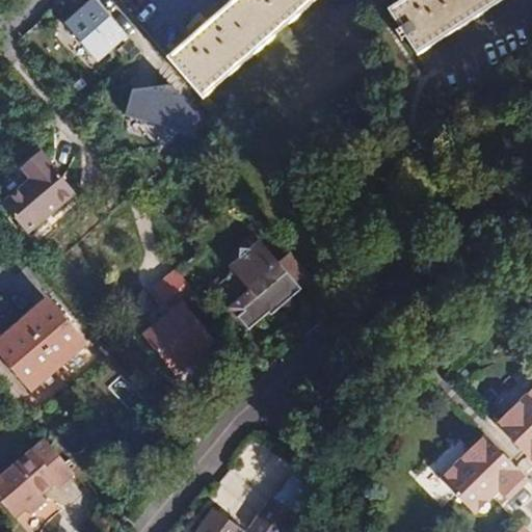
[(99,0),(92,0),(65,23),(101,65),(132,41),(99,0)]
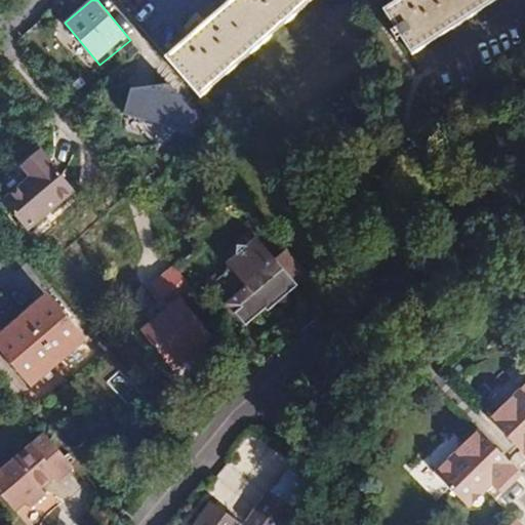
[(165,55),(201,96),(314,0),(230,0),(201,25),(188,36),(165,55)]
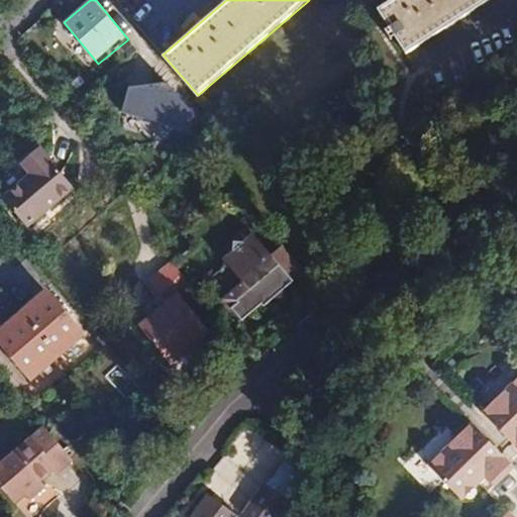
[(398,0),(378,12),(385,24),(405,55),(490,0),(398,0)]
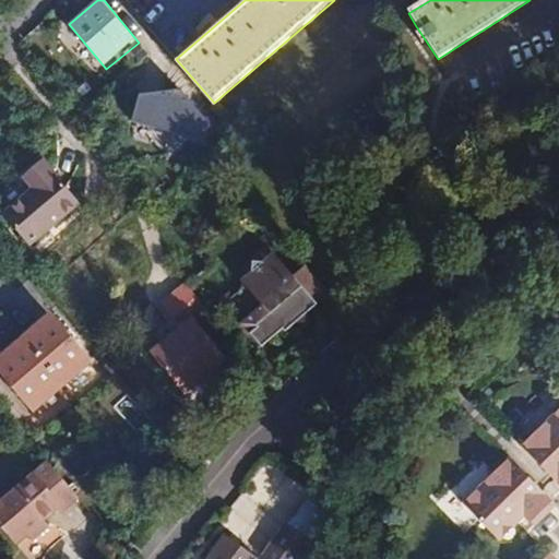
[(195,33),(200,38),(214,26),(209,20),(195,33)]
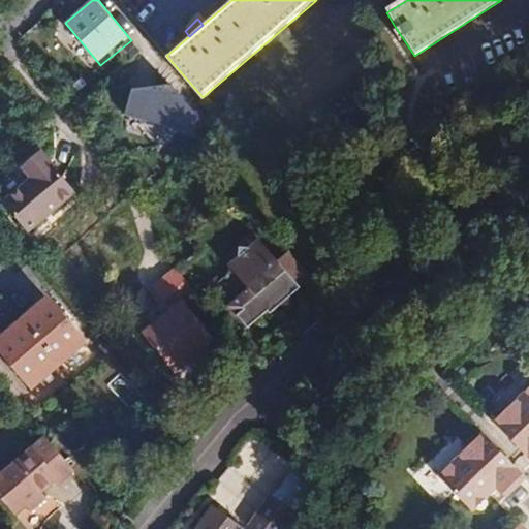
[(172,84),(131,89),(124,118),(197,135),(203,114),(172,84)]
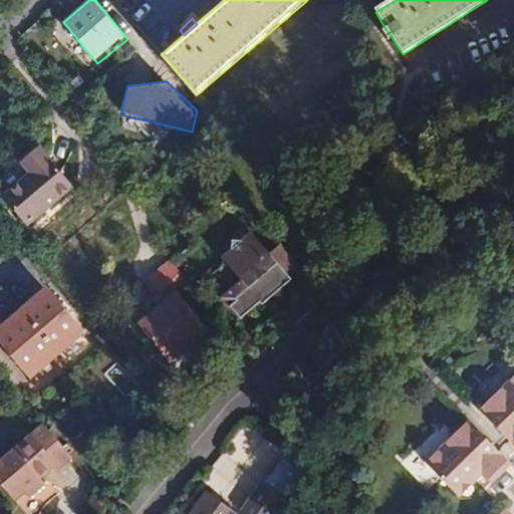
[(38,147),(20,162),(29,173),(1,196),(23,225),(70,187),(38,147)]
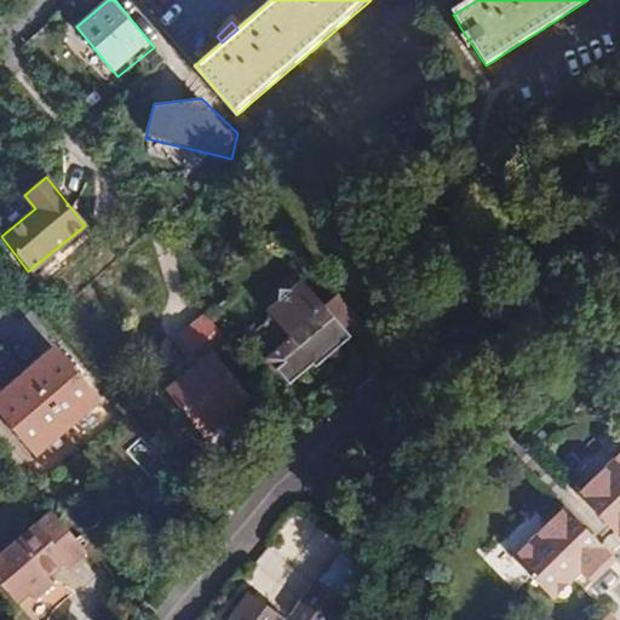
[(35,208),(24,195),(0,213),(0,234),(1,236),(35,208)]
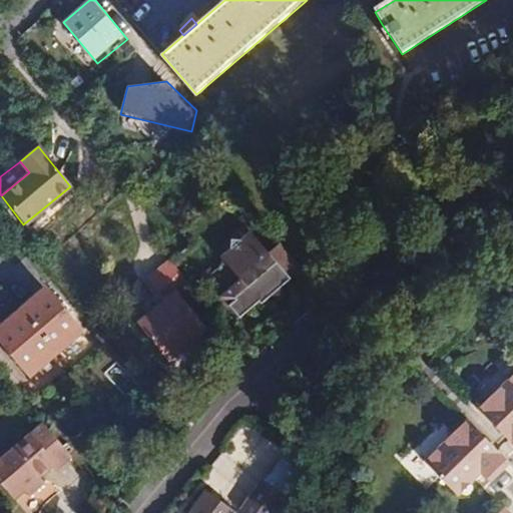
[(289,275),(297,268),(277,243),(267,250),(249,231),(240,239),(228,239),(227,249),(219,258),(239,281),(220,297),(239,319),(259,301),(261,304),(273,294),(270,291),(277,284),(280,286),(290,277),(289,275)]
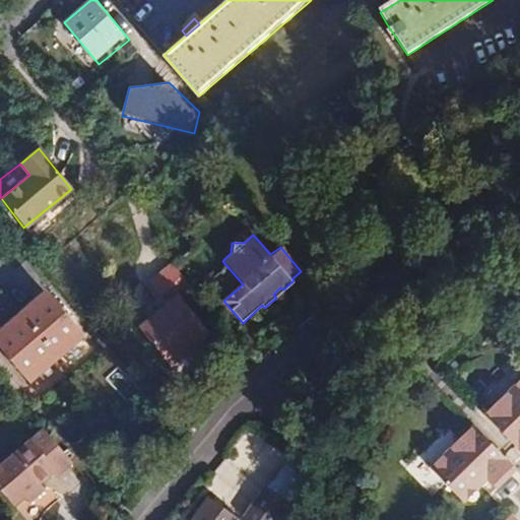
[(189,287),(173,268),(169,265),(146,283),(158,298),(169,288),(178,298),(189,287)]
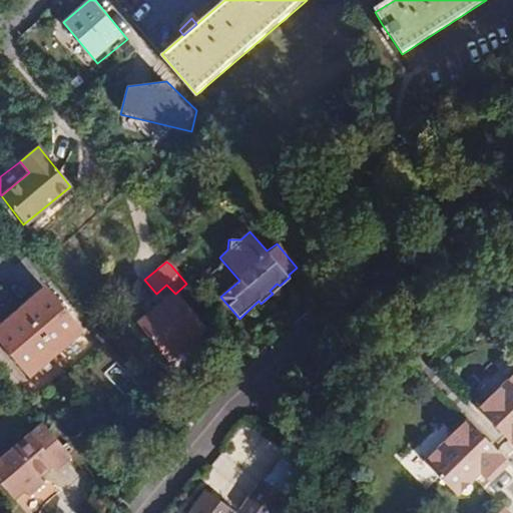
[(279,294),(280,286),(277,284),(270,291),(273,294),(279,294)]
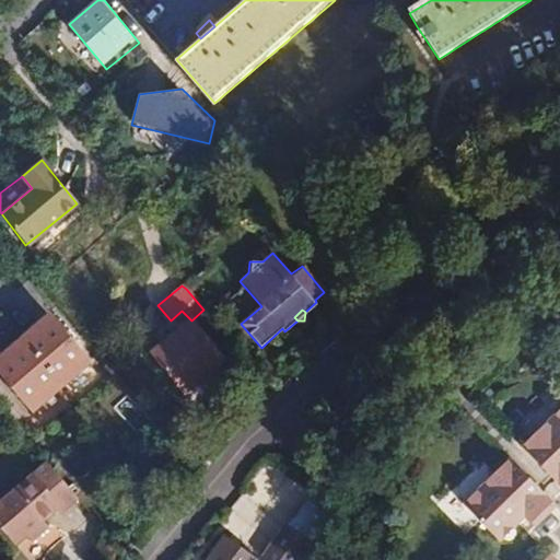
[(182,311),(171,321),(141,346),(150,356),(191,321),(182,311)]
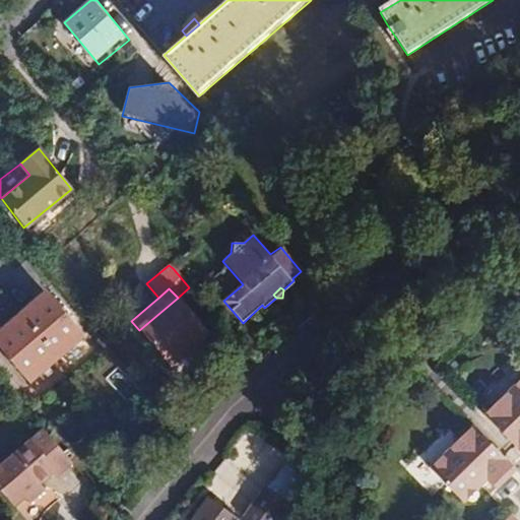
[(44,291),(19,312),(55,353),(79,333),(44,291)]
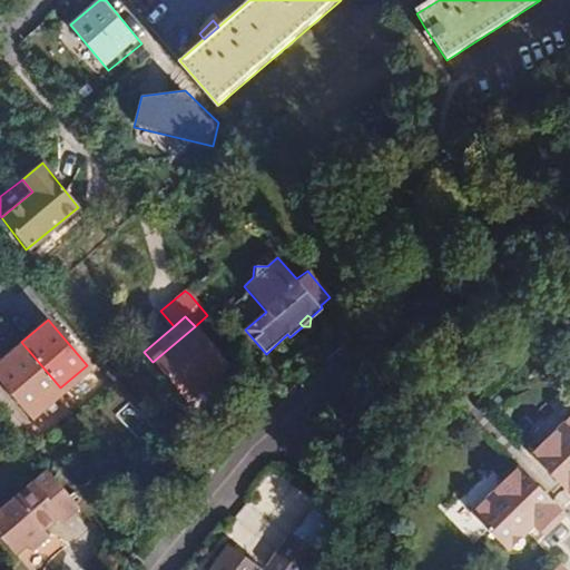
[(228,366),(195,326),(153,362),(186,401),(228,366)]
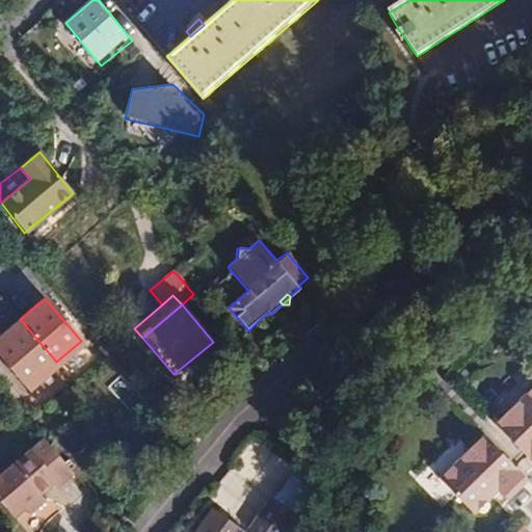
[(56,362),(20,319),(0,335),(0,350),(28,384),(56,362)]
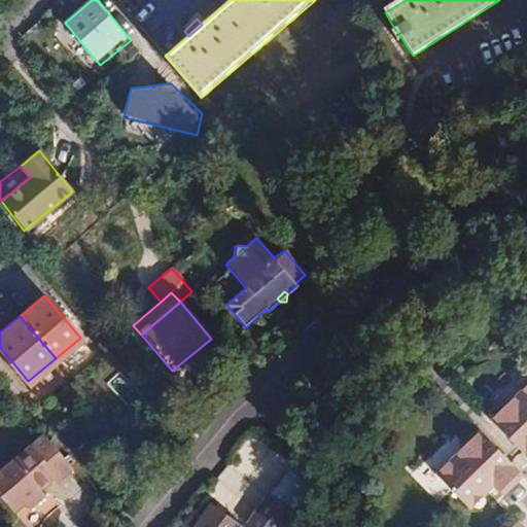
[(526,394),(495,425),(526,458),(526,394)]
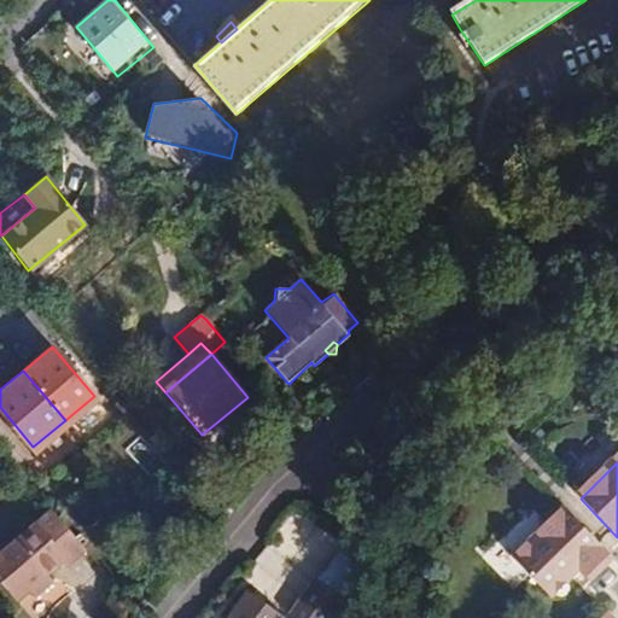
[(56,517),(47,505),(0,546),(0,579),(12,595),(25,584),(33,592),(47,579),(41,570),(54,558),(59,563),(80,546),(56,517)]
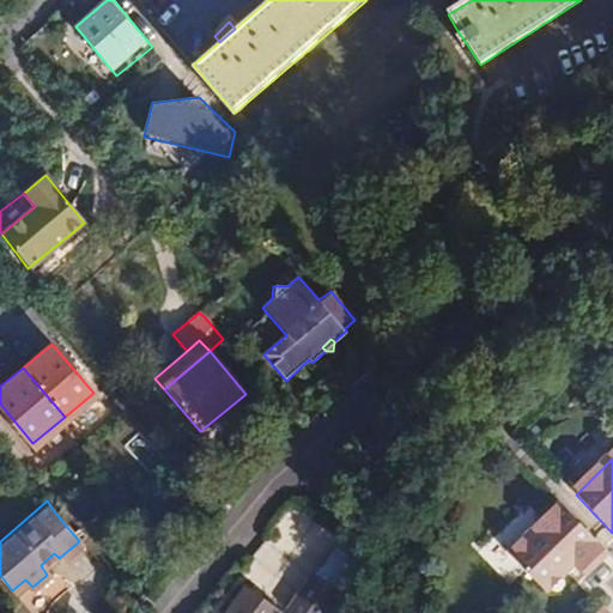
[(612,559),(560,509),(513,558),(552,598),(578,570),(590,581),(612,559)]
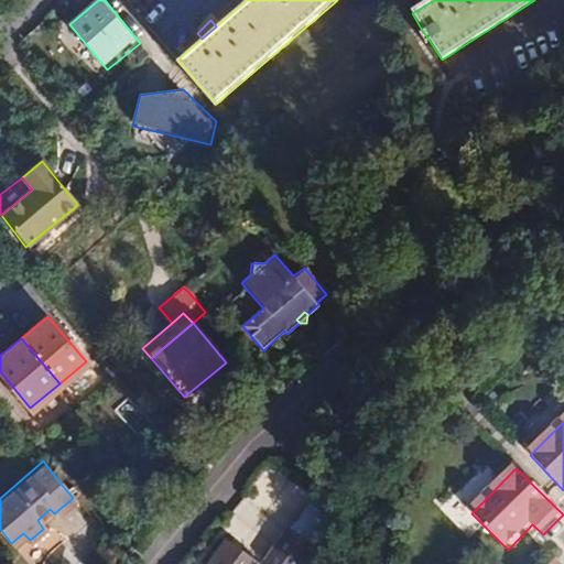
[(337,519),(315,502),(285,540),(307,556),(337,519)]
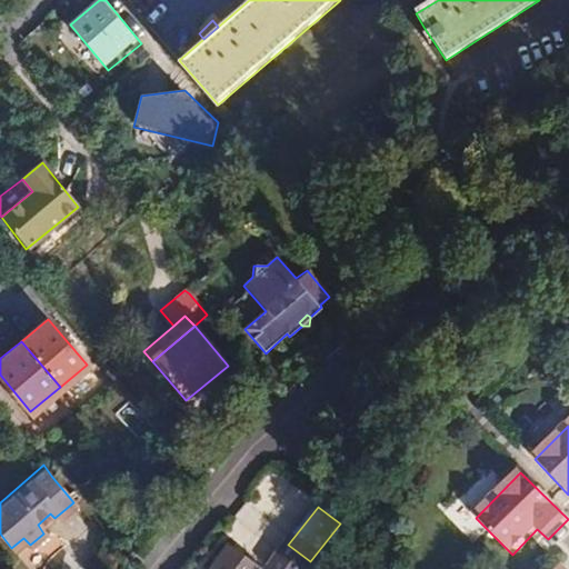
[(303,568),(310,561),(288,545),(269,568),(303,568)]
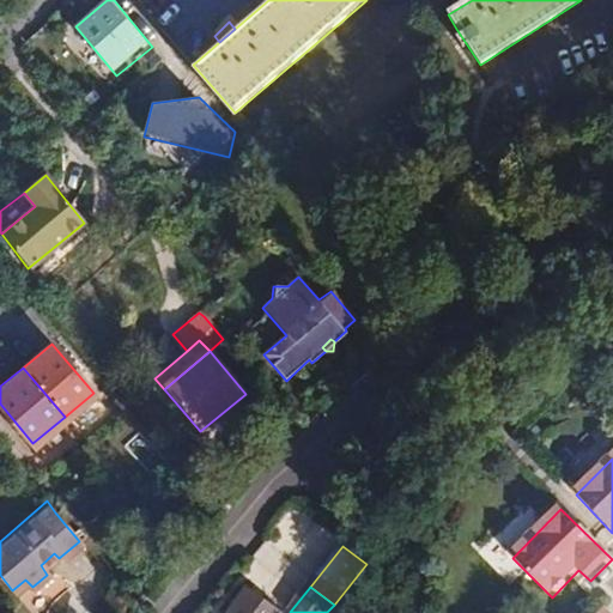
[(263,612),(242,598),(229,612),(263,612)]
